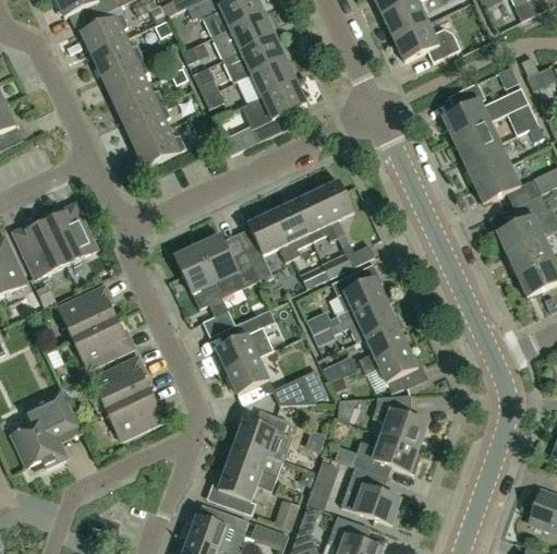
[(56,0),(63,16),(89,5),(95,16),(118,5),(116,0),(56,0)]
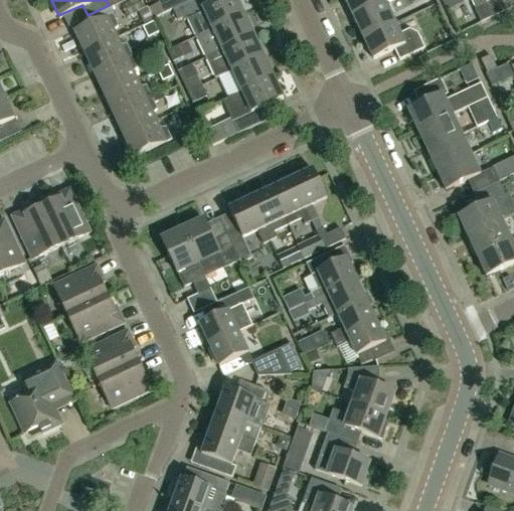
[(125,14),(145,6),(142,0),(124,0),(120,2),(125,14)]
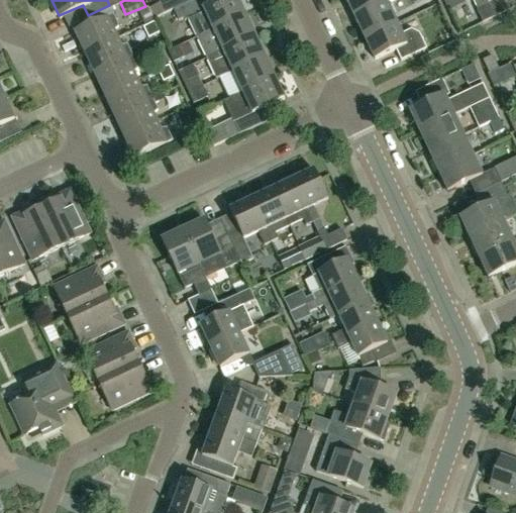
[(159,0),(148,5),(153,15),(173,6),(186,0),(159,0)]
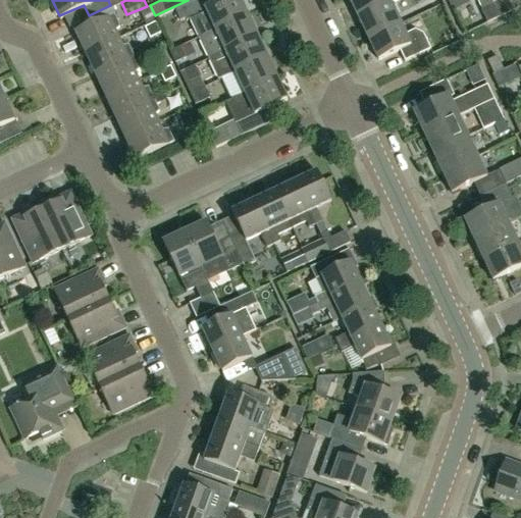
[(216,0),(208,4),(206,0),(188,0),(174,6),(179,18),(185,15),(186,18),(189,16),(198,35),(214,27),(247,11),(241,0),(216,0)]
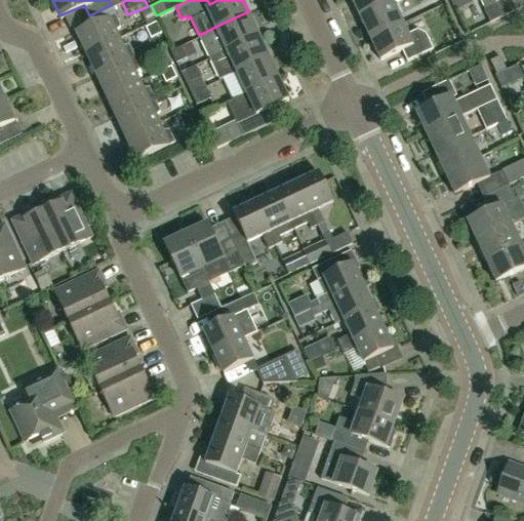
[(353,0),(360,14),(390,0),(353,0)]
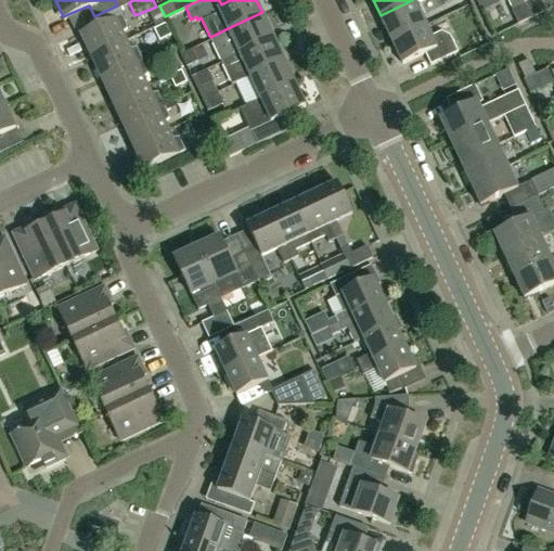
[(390,38),(425,22),(414,0),(412,0),(381,15),(390,38)]
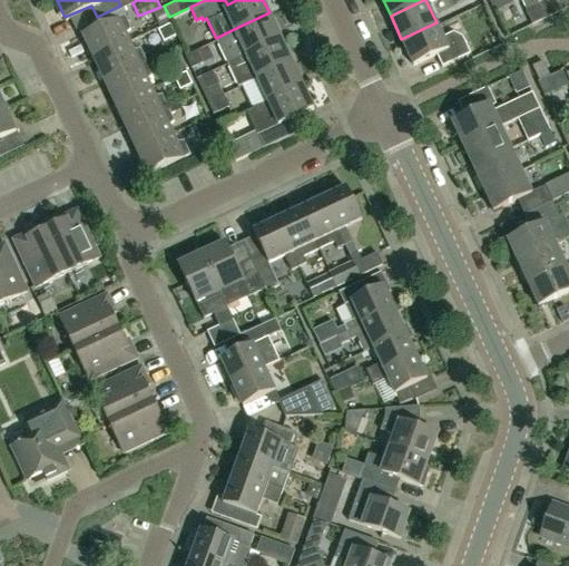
[(523,0),(526,5),(523,6),(531,21),(563,6),(561,0),(523,0)]
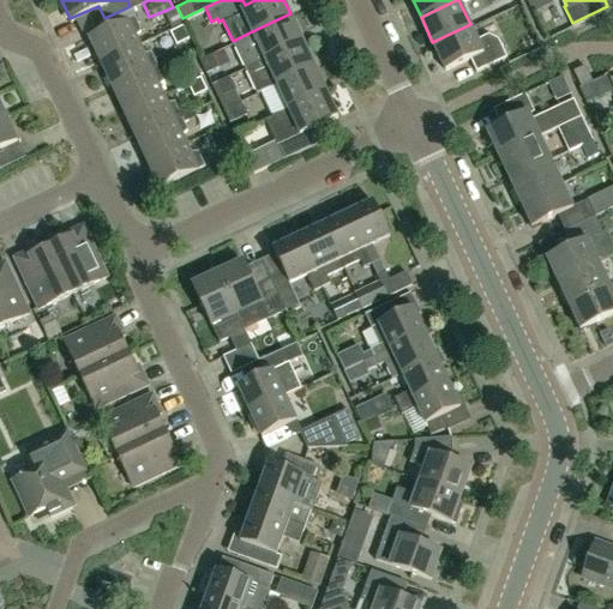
[(100,60),(139,41),(136,31),(140,28),(133,12),(127,16),(88,34),(100,60)]
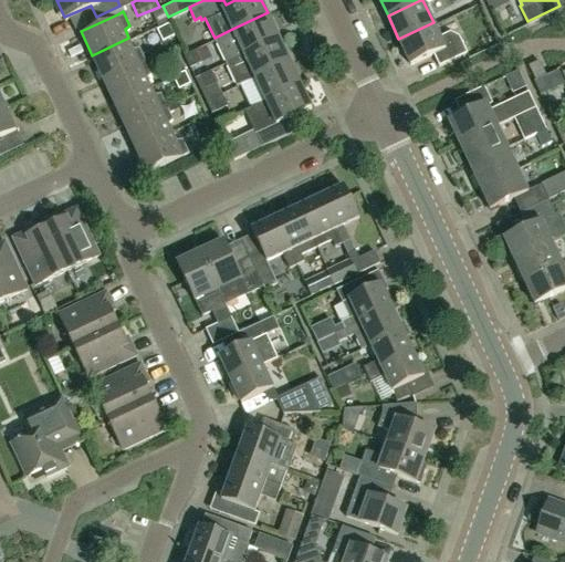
[(279,35),(268,12),(232,29),(215,38),(225,60),(226,61),(279,35)]
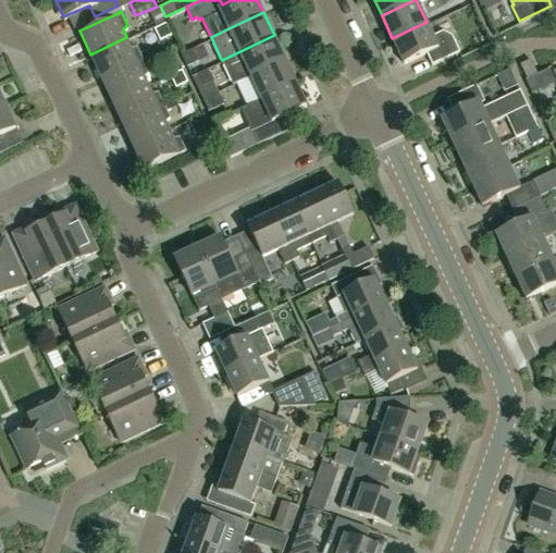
[(427,22),(392,38),(403,61),(428,50),(429,51),(433,52),(435,51),(439,58),(431,61),(431,62),(459,49),(453,36),(444,40),(440,29),(432,33),(427,22)]
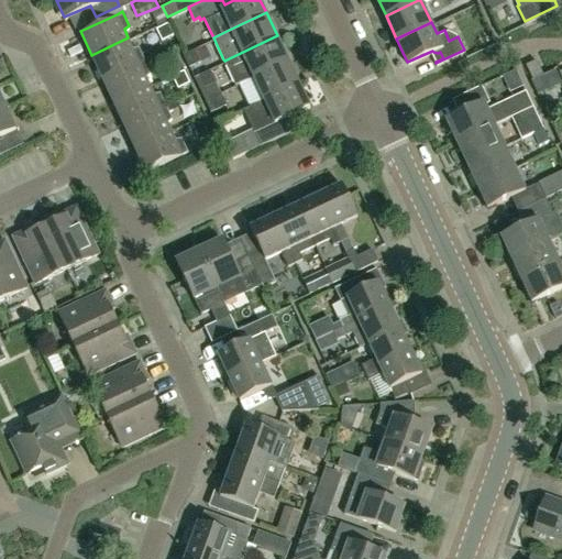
[(253,75),(287,58),(277,35),(224,61),(234,83),(253,75)]
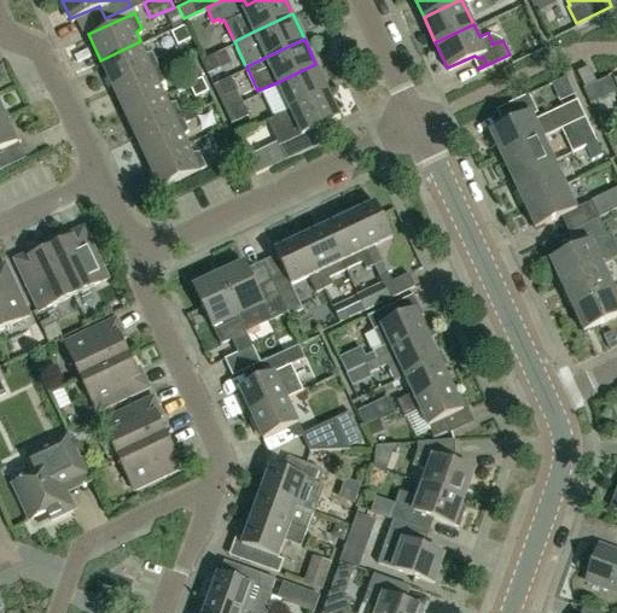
[(112,85),(158,63),(152,50),(145,51),(140,41),(100,60),(112,85)]
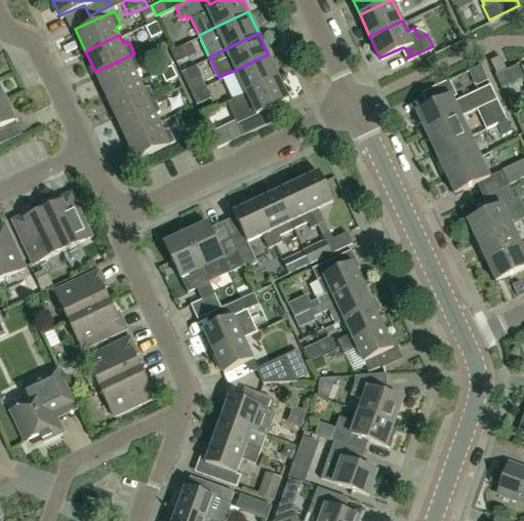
[(175,59),(186,55),(180,43),(170,49),(175,59)]
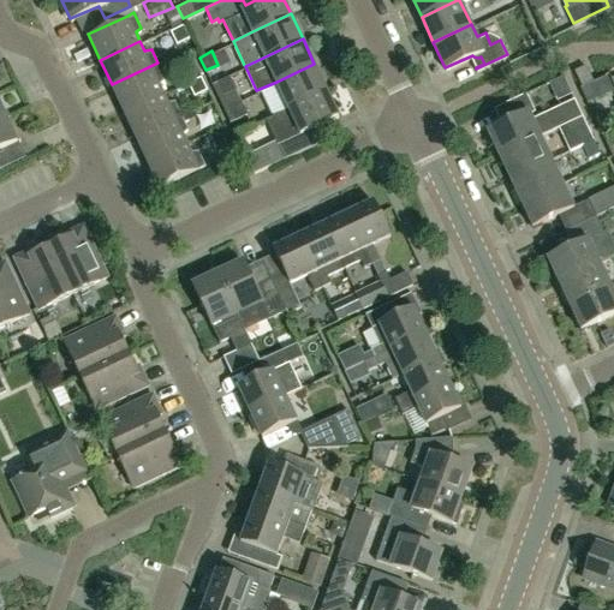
[(124,109),(164,90),(159,82),(164,77),(158,63),(112,84),(124,109)]
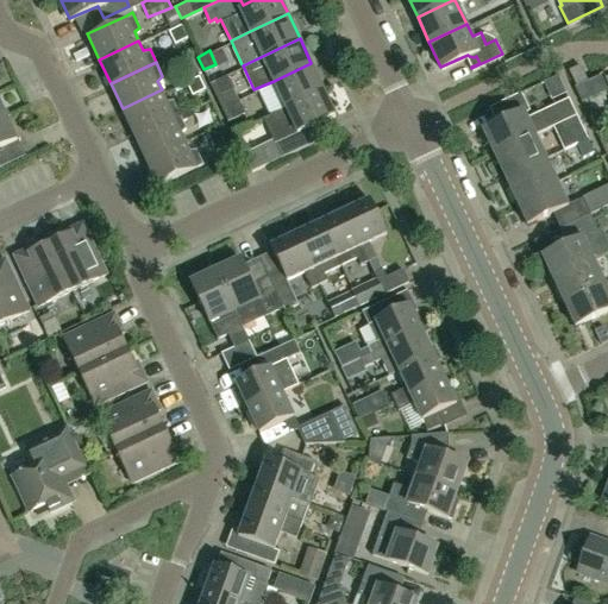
[(576,82),(587,77),(580,62),(569,67),(576,82)]
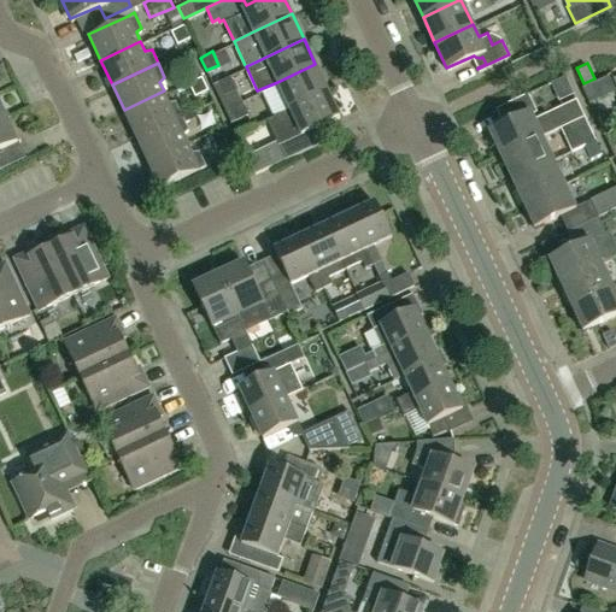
[(288,106),(327,88),(315,64),(277,82),(288,106)]
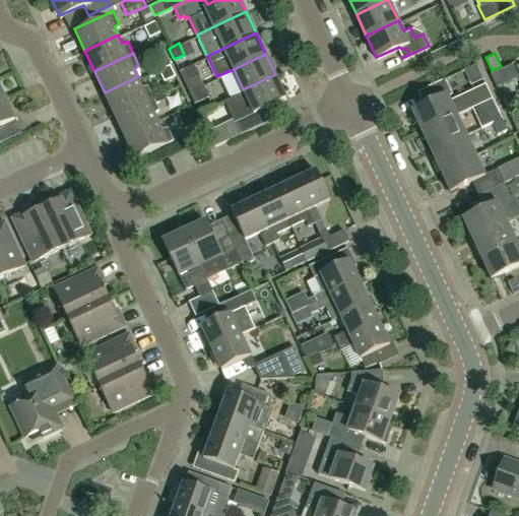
[(199,73),(193,62),(183,67),(189,78),(193,88),(203,83),(199,73)]
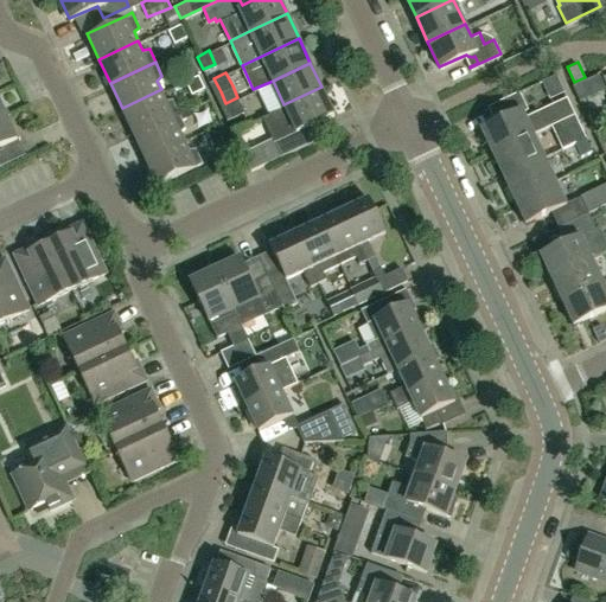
[(333,113),(321,87),(284,104),(285,106),(262,116),(272,136),(273,140),(295,130),(333,113)]
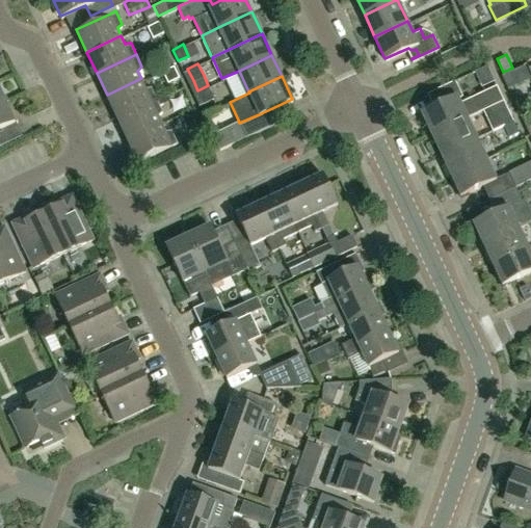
[(116,116),(156,98),(151,85),(144,86),(141,78),(107,95),(116,116)]
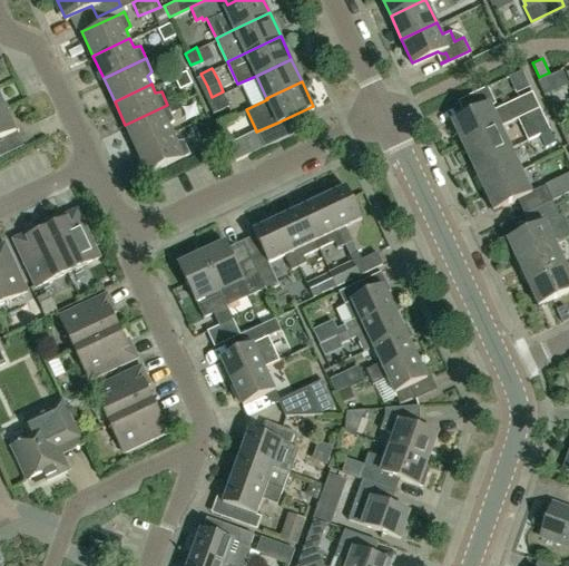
[(490,104),(494,101),(487,84),(458,97),(466,113),(451,119),(462,142),(500,124),(539,106),(531,89),(492,108),(490,104)]
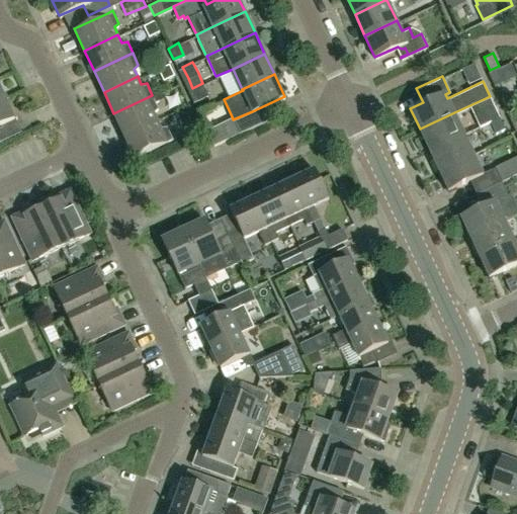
[(192,88),(197,98),(207,94),(202,83),(192,88)]
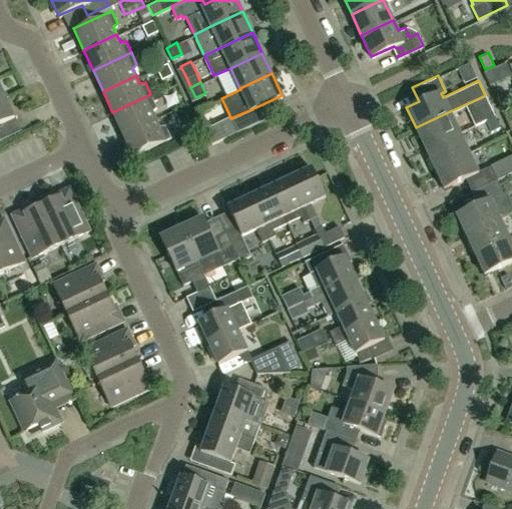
[(122,132),(155,117),(151,109),(156,105),(150,94),(112,112),(122,132)]
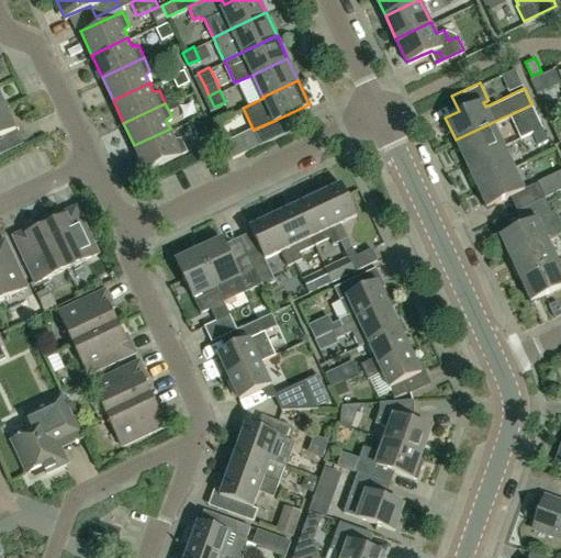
[(6,104),(0,108),(0,134),(15,126),(6,104)]
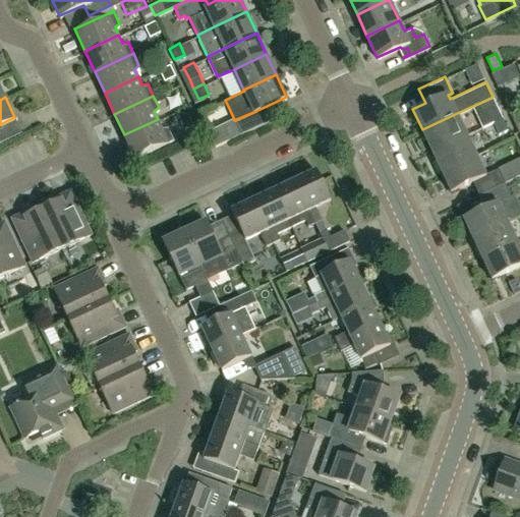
[(493,120),(502,116),(497,104),(487,108),(493,120)]
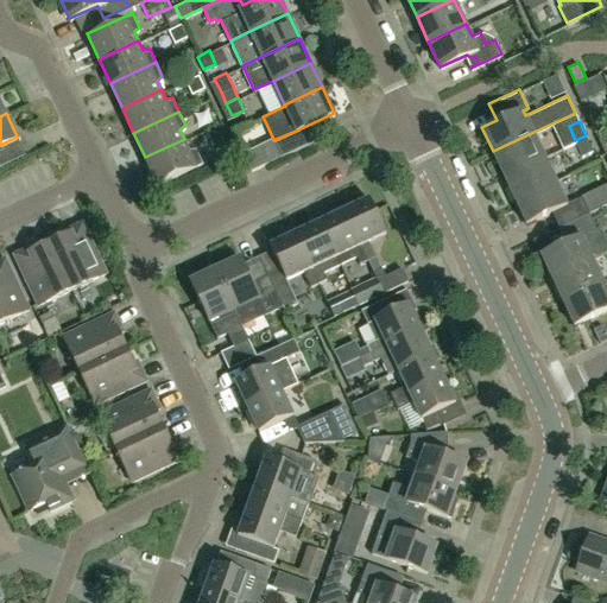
[(604,150),(606,147),(606,131),(596,134),(596,135),(604,150)]
